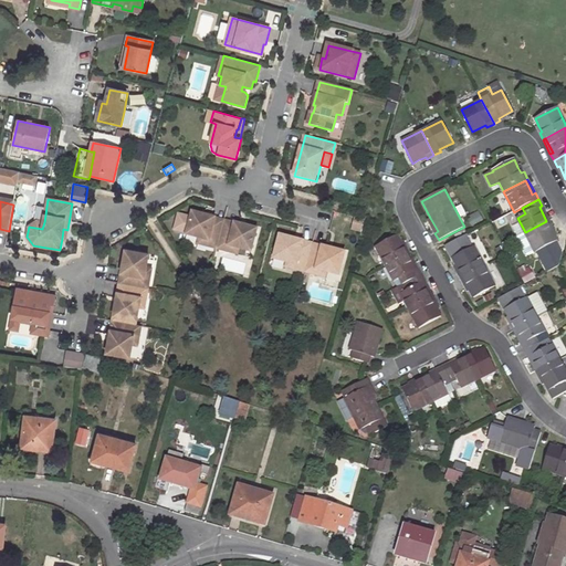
[(548,219),(542,206),(540,207),(546,221),(548,219)]
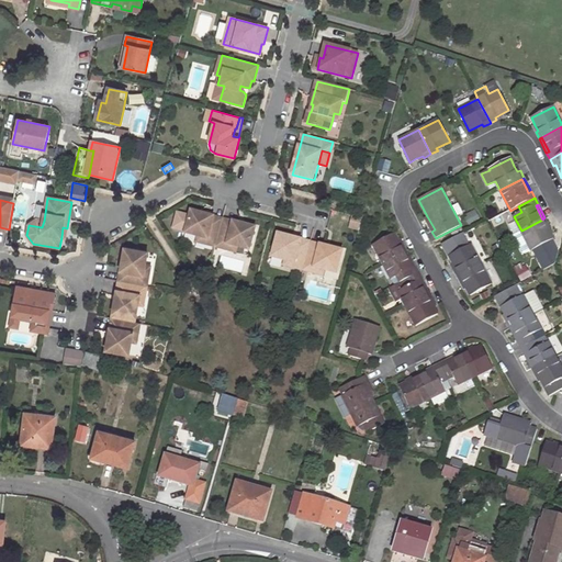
[(216,247),(222,222),(213,220),(214,216),(191,211),(186,234),(198,237),(208,239),(206,245),(216,247)]
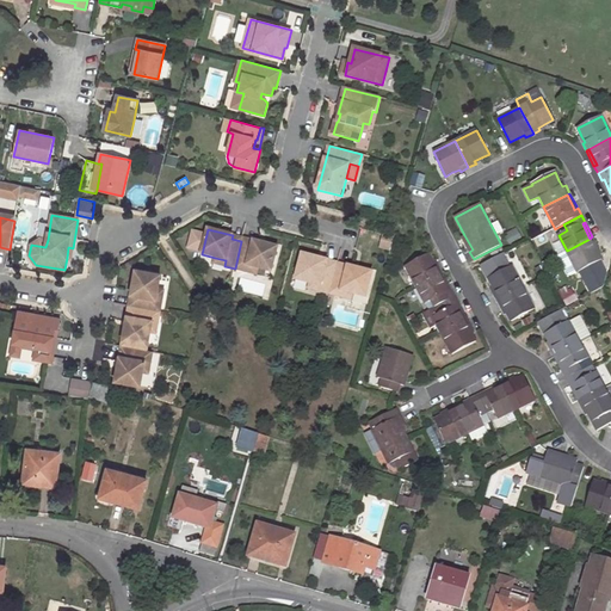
[(390,250),(394,236),(384,234),(381,247),(390,250)]
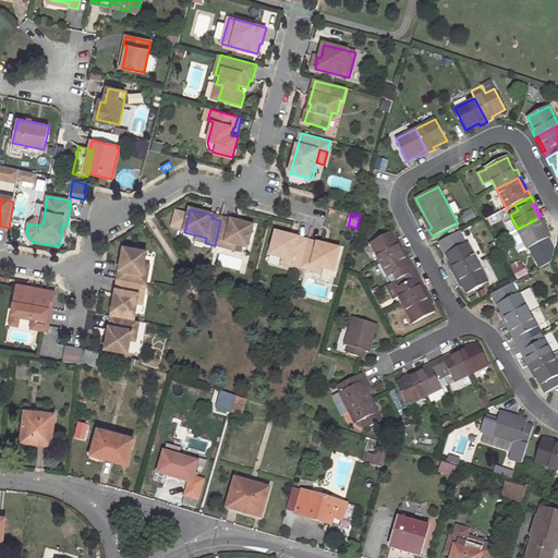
[(422,216),(428,230),(432,228),(424,215),(422,216)]
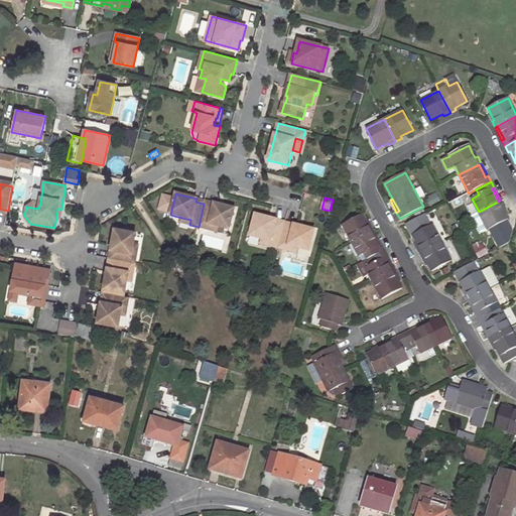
[(479,212),(488,230),(508,220),(504,213),(501,207),(504,206),(500,200),(498,202),(479,212)]
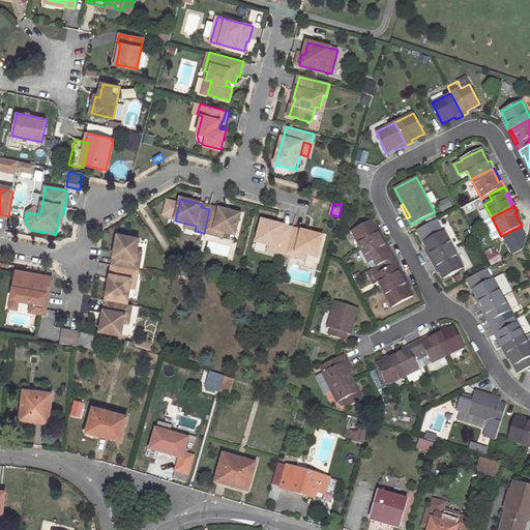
[(235,236),(241,214),(219,209),(219,211),(209,209),(204,233),(213,236),(214,231),(224,233),(235,236)]
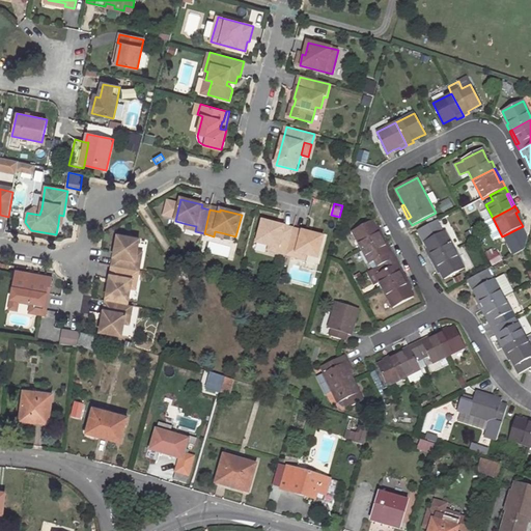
[(286,255),(292,231),(284,229),(284,226),(262,221),(256,243),(270,247),(278,249),(277,253),(286,255)]
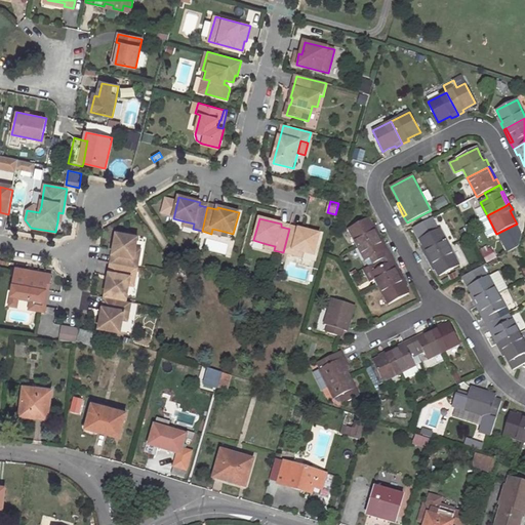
[(348,229),(359,249),(379,238),(381,237),(377,230),(375,232),(372,226),(368,218),(348,229)]
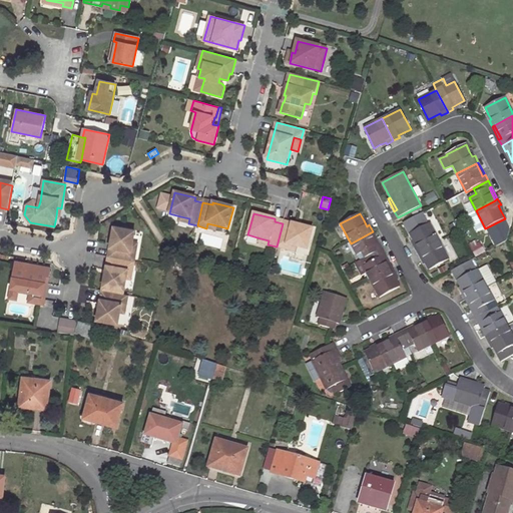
[(291,225),(283,223),(277,246),(286,248),(287,244),(296,246),(307,249),(313,228),(292,223),(291,225)]
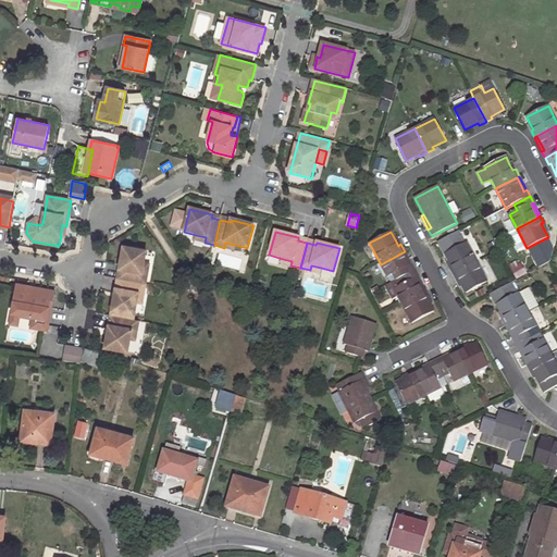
[(456,273),(477,262),(467,243),(445,255),(448,261),(452,267),(449,268),(453,275),(456,273)]
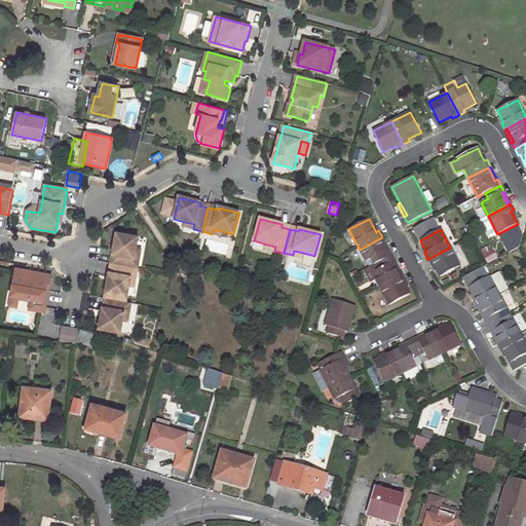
[(138,236),(116,232),(112,254),(115,255),(113,263),(138,268),(139,259),(134,258),(136,249),(138,236)]
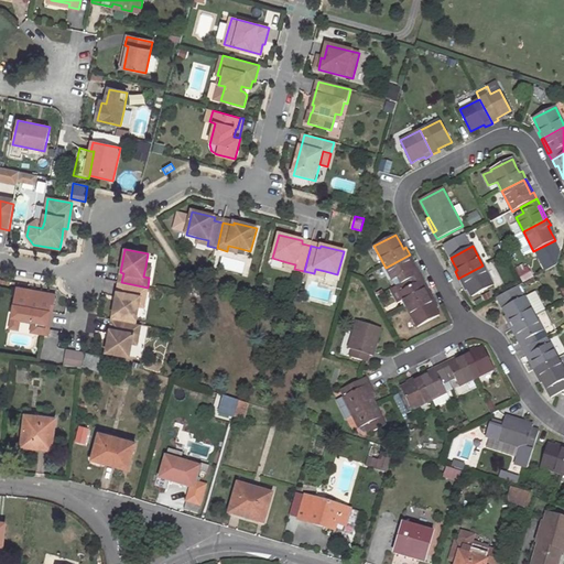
[(408,256),(414,269),(416,268),(410,255),(408,256)]
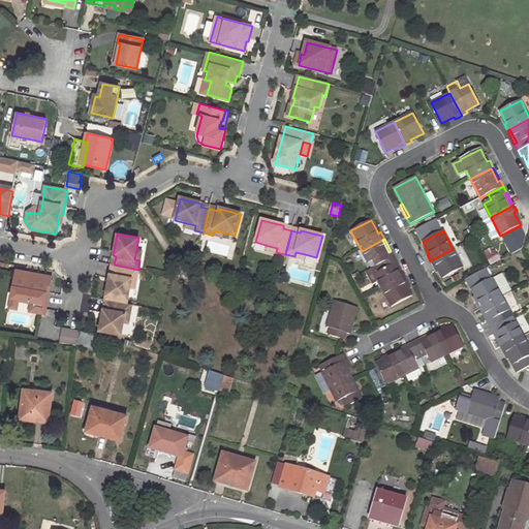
[(382,240),(362,251),(368,263),(376,259),(379,265),(394,257),(391,251),(389,252),(382,240)]
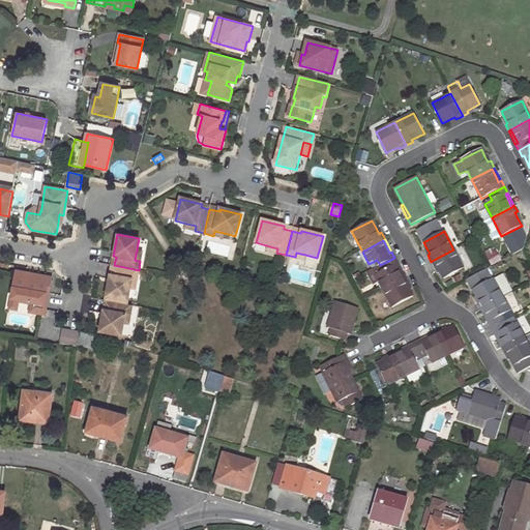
[(437,267),(440,272),(443,280),(464,268),(453,249),(434,260),(431,262),(434,268),(437,267)]
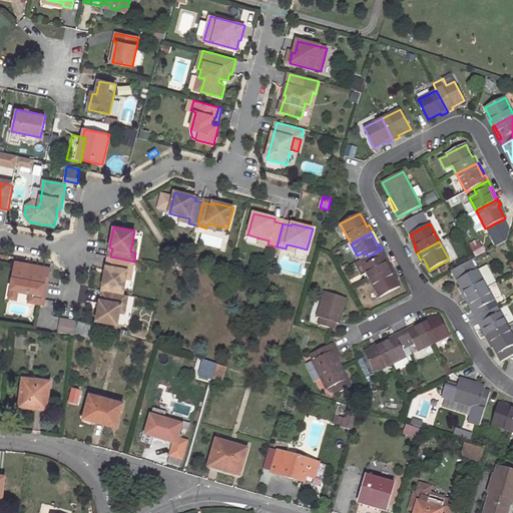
[(370,280),(390,269),(383,257),(386,255),(382,249),(368,257),(371,263),(363,267),(370,280)]
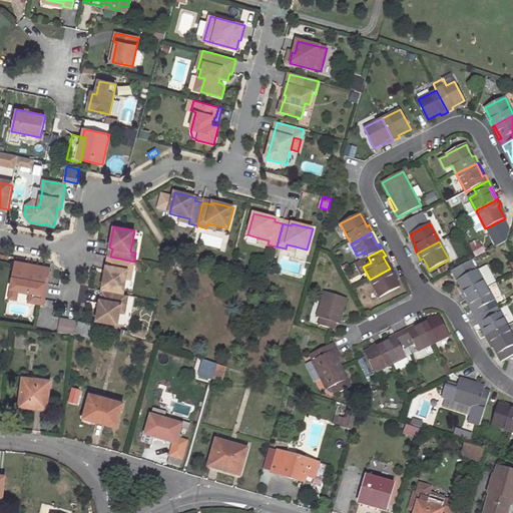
[(392,268),(386,255),(383,257),(390,269),(392,268)]
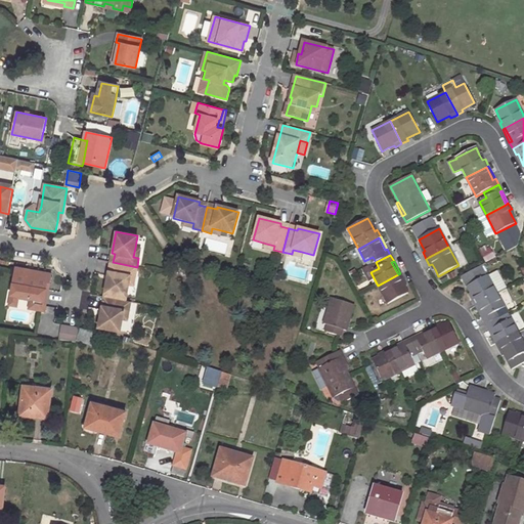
[(137,267),(113,262),(112,271),(108,270),(104,292),(126,296),(128,285),(130,275),(135,276),(137,267)]
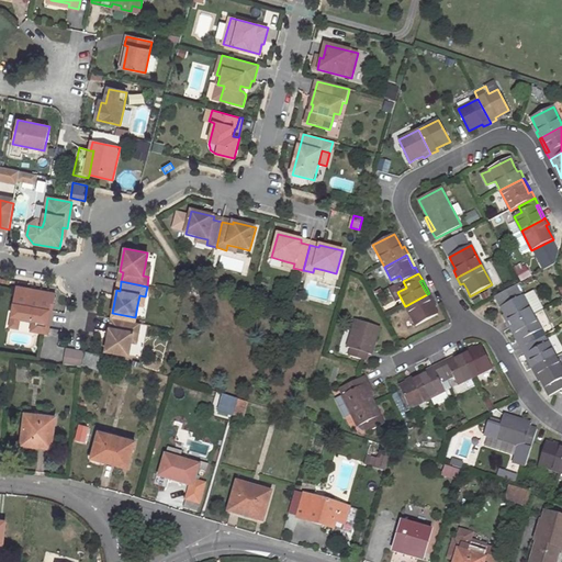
[(55,293),(17,287),(11,316),(20,317),(33,319),(32,326),(45,329),(48,311),(47,310),(48,302),(53,303),(55,293)]
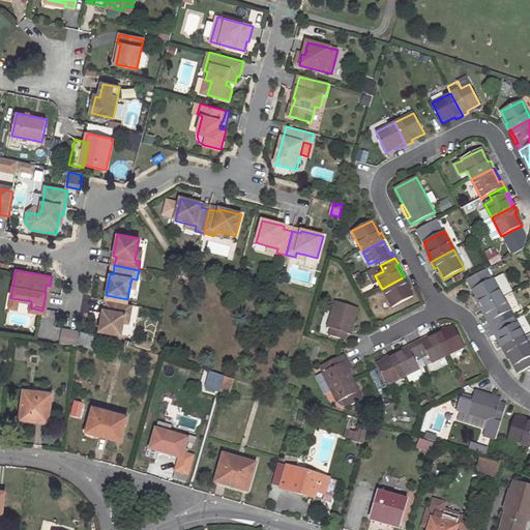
[(403,277),(382,289),(392,308),(413,297),(409,290),(407,285),(409,284),(405,276),(403,277)]
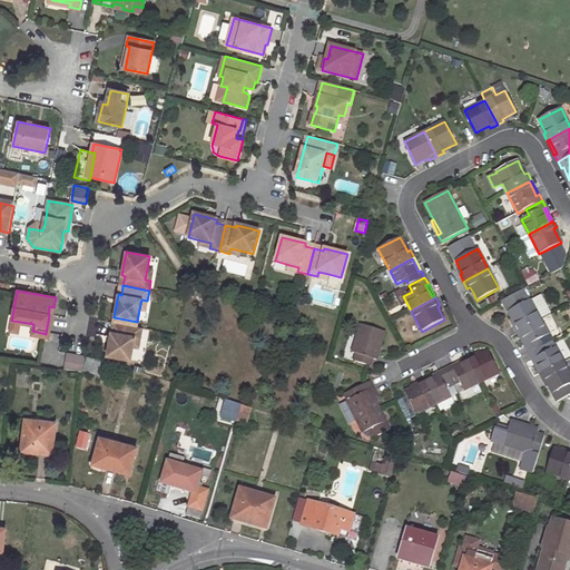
[(512,320),(516,326),(513,327),(517,334),(520,333),(541,321),(530,300),(508,312),(512,320)]
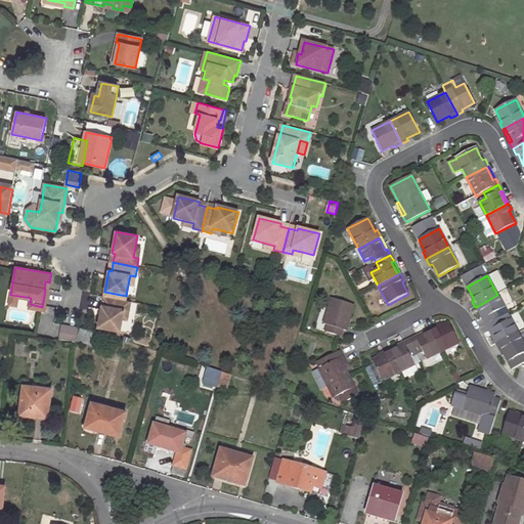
[(44,311),(49,282),(45,281),(44,289),(45,290),(42,307),(30,304),(29,308),(44,311)]
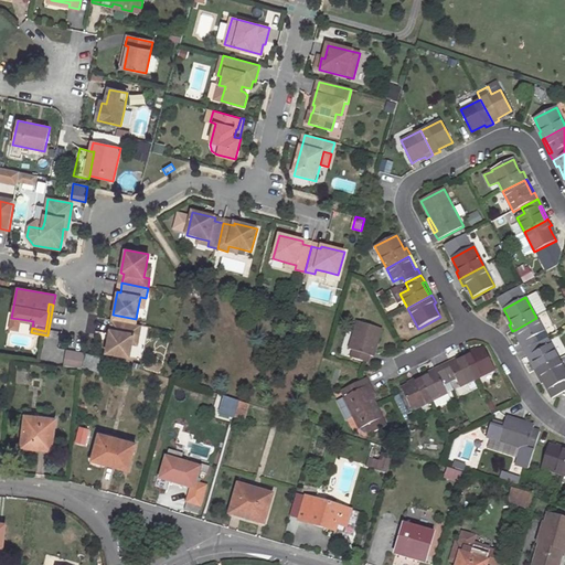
[(136,319),(113,315),(113,320),(115,320),(136,324),(136,319)]
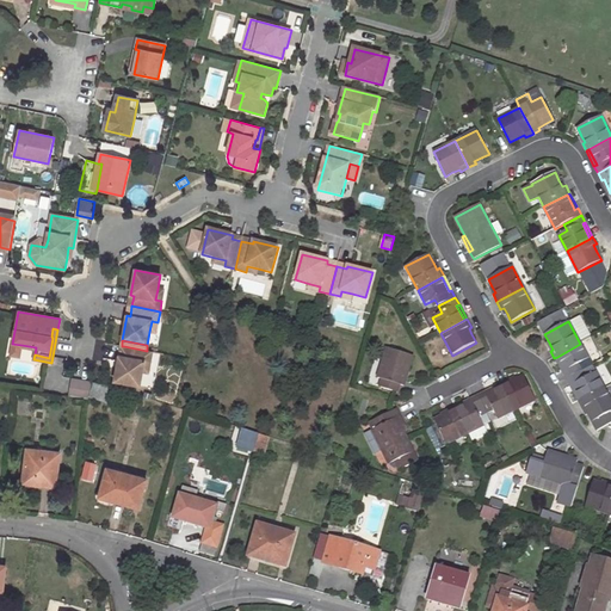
[(22,345),(12,344),(10,355),(19,357),(22,345)]
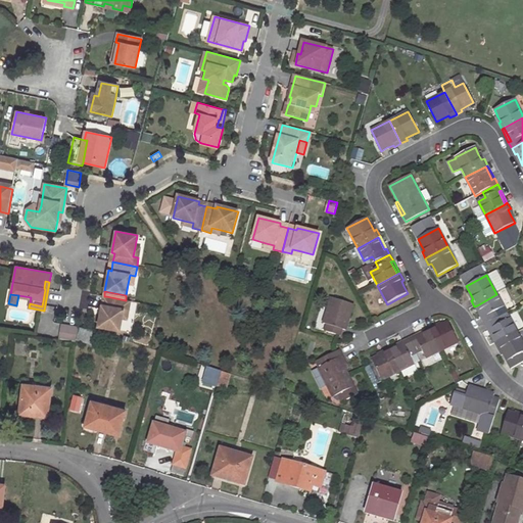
[(496,294),(477,305),(483,318),(481,319),(484,325),(487,324),(500,317),(496,311),(504,306),(496,294)]
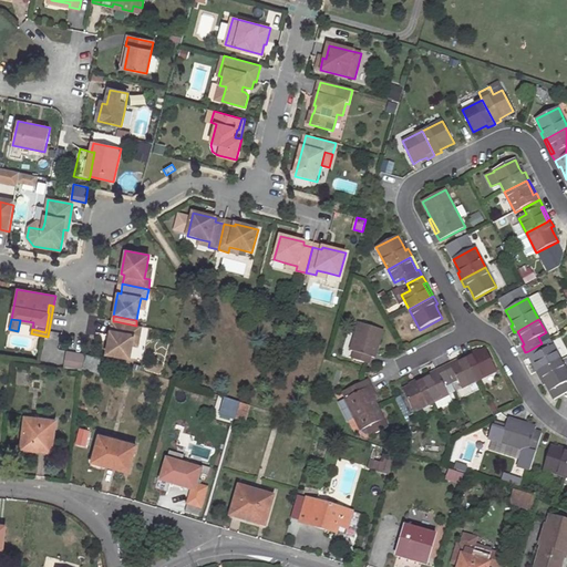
[(141,327),(136,326),(115,321),(113,331),(111,330),(106,353),(130,358),(132,344),(134,336),(140,337),(141,327)]
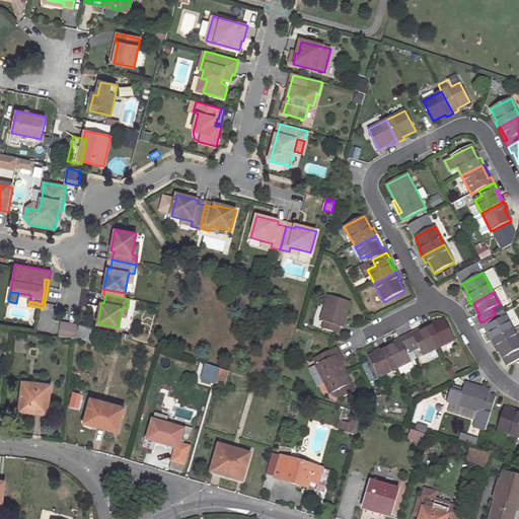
[(330,295),(322,320),(325,321),(324,327),(340,332),(342,326),(345,326),(352,301),(330,295)]
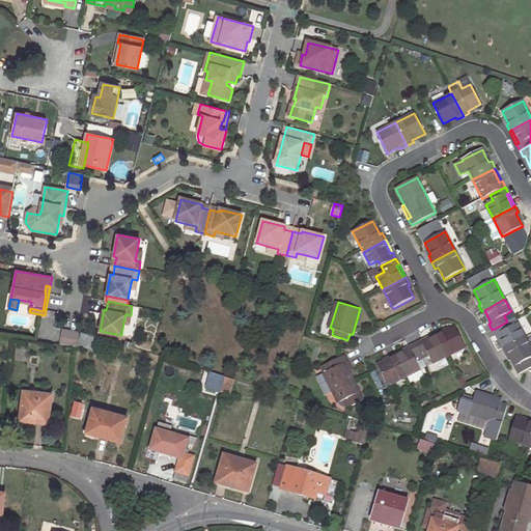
[(28,314),(29,305),(21,304),(20,313),(28,314)]
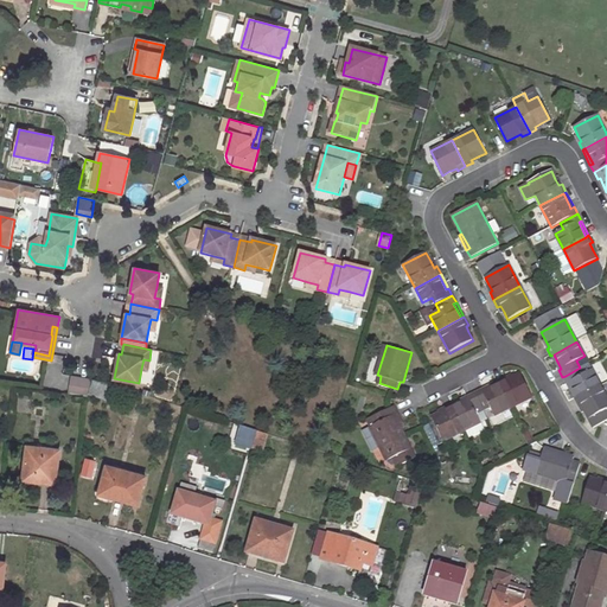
[(561,369),(554,355),(550,356),(558,370),(561,369)]
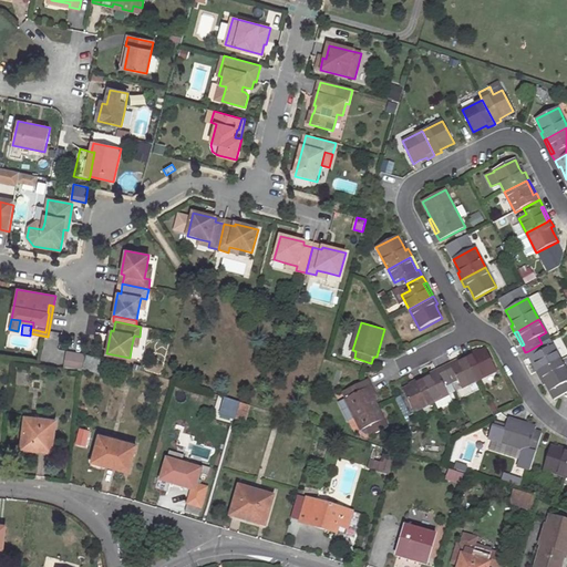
[(538,371),(560,359),(549,339),(542,343),(528,351),(525,352),(529,359),(532,358),(538,371)]
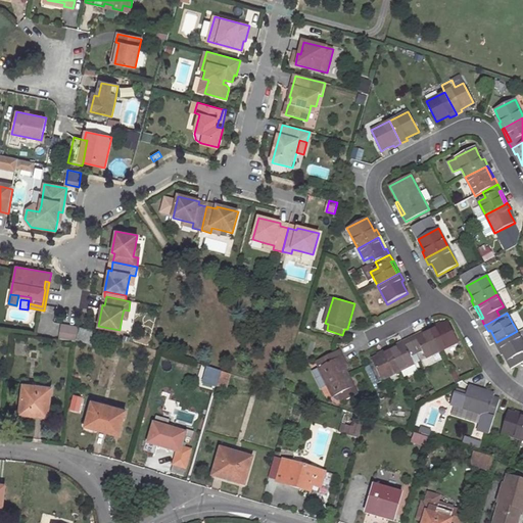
[(439,352),(459,342),(448,322),(441,325),(436,328),(435,326),(428,329),(429,331),(439,352)]
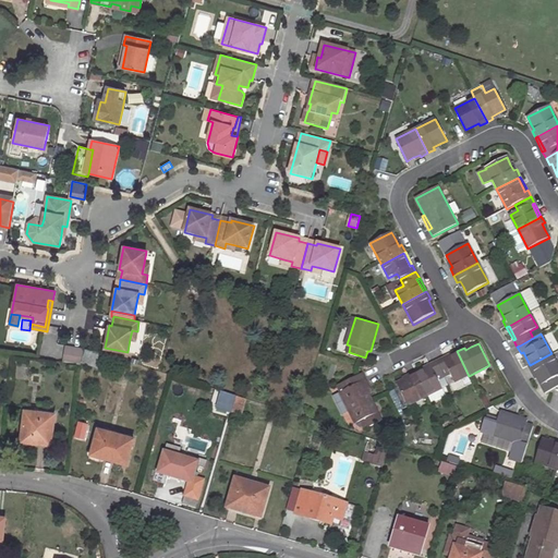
[(85,348),(65,344),(63,361),(80,364),(85,348)]
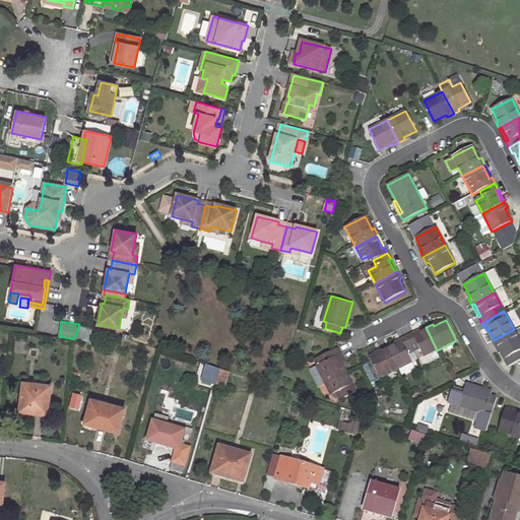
[(98,331),(80,325),(76,337),(94,342),(98,331)]
